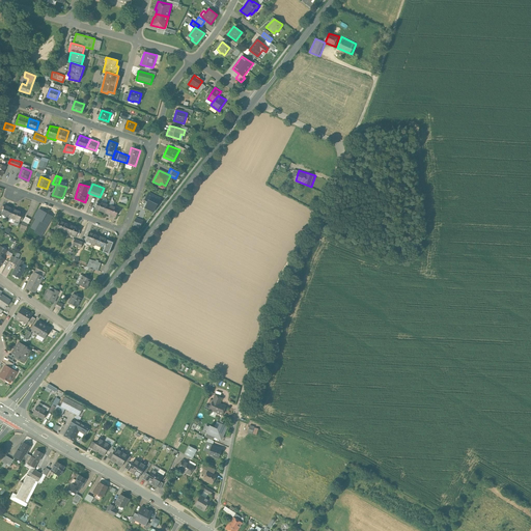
[(161,198),(148,192),(144,200),(147,202),(145,207),(155,213),(161,198)]
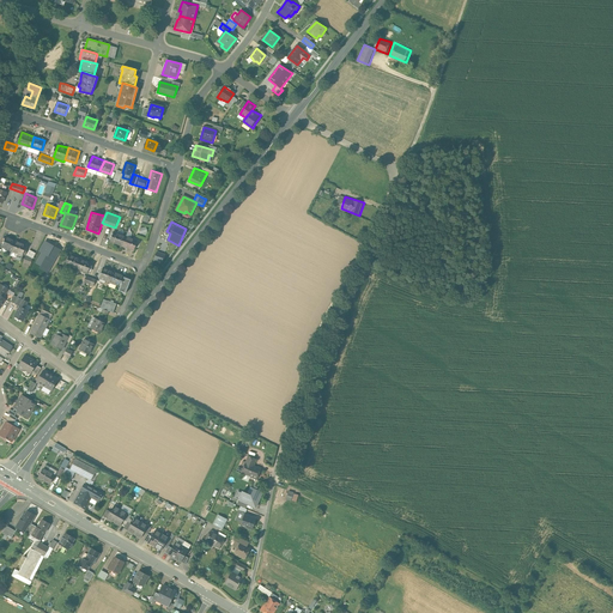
[(123,246),(127,235),(115,230),(110,241),(123,246)]
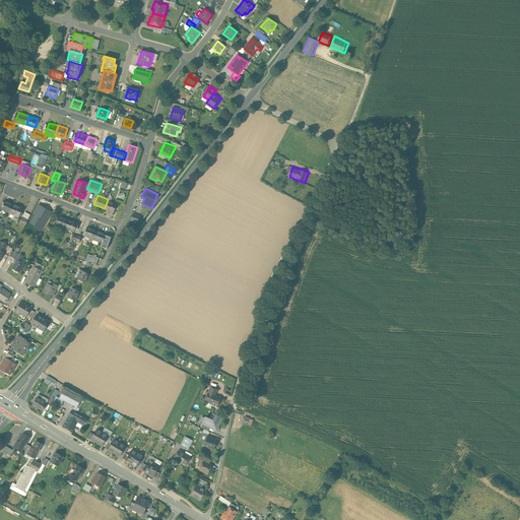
[(14,203),(5,199),(2,208),(11,212),(14,203)]
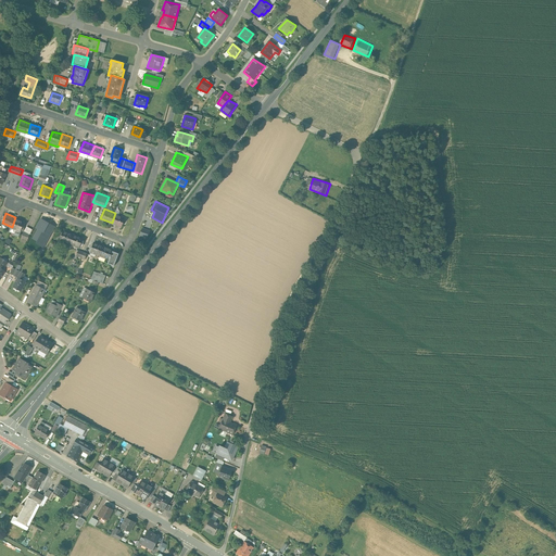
[(115,213),(112,223),(123,227),(126,217),(115,213)]
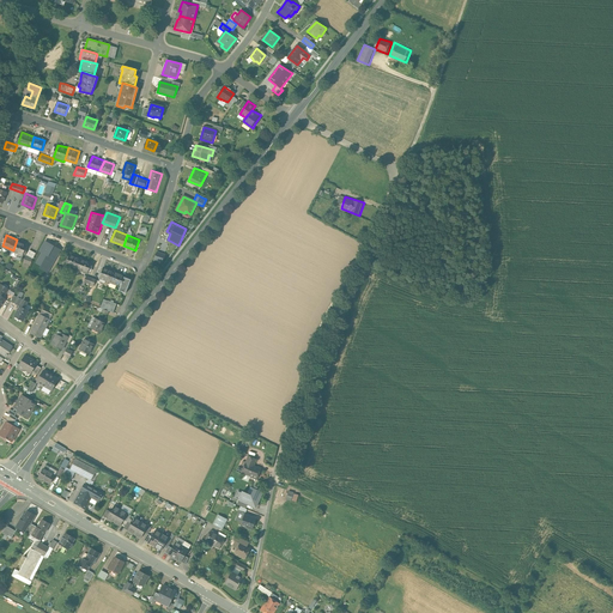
[(24,255),(28,243),(17,240),(13,250),(24,255)]
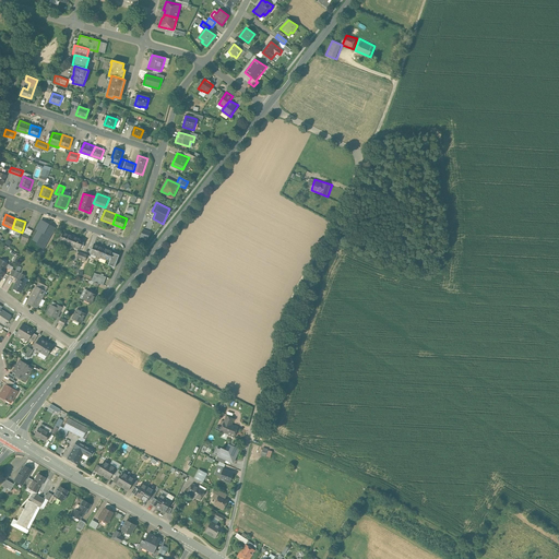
[(45,223),(42,221),(36,229),(38,230),(34,239),(38,241),(39,240),(45,242),(52,228),(45,224),(45,223)]
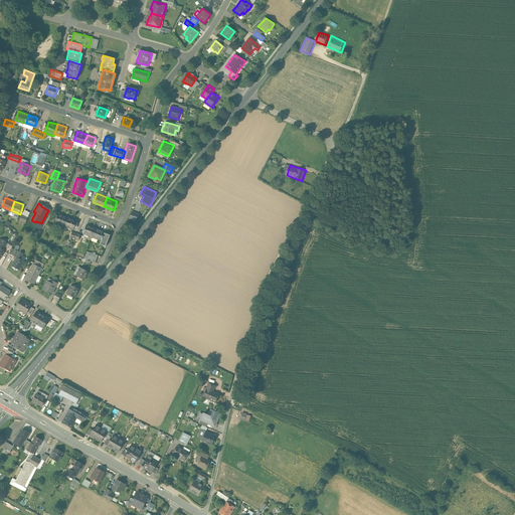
[(129,220),(136,223),(139,214),(132,211),(129,220)]
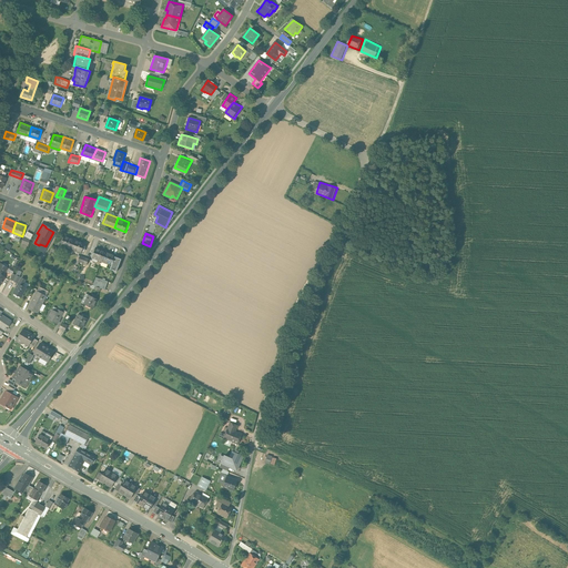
[(74,240),(64,236),(61,245),(71,250),(74,240)]
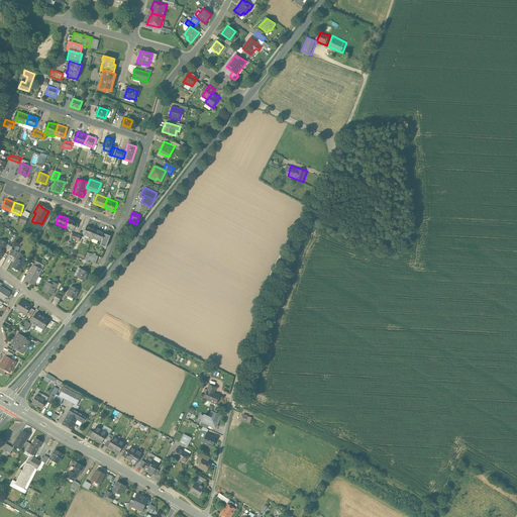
[(77,222),(68,218),(65,227),(74,230),(77,222)]
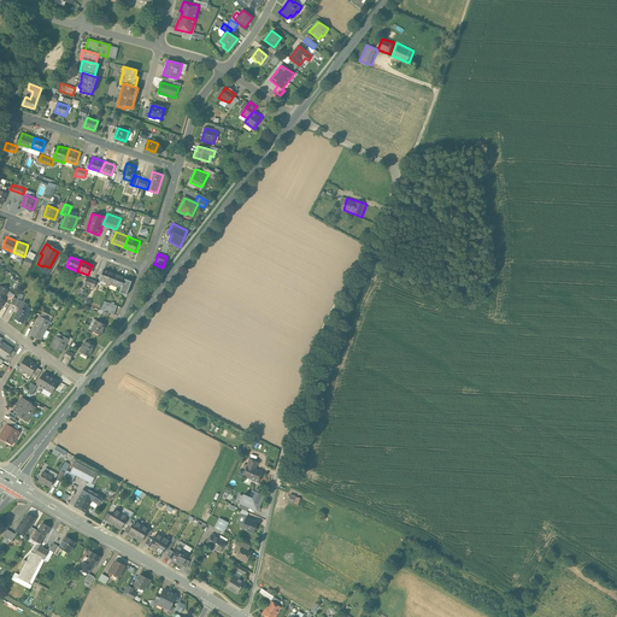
[(115,274),(104,270),(100,280),(111,285),(115,274)]
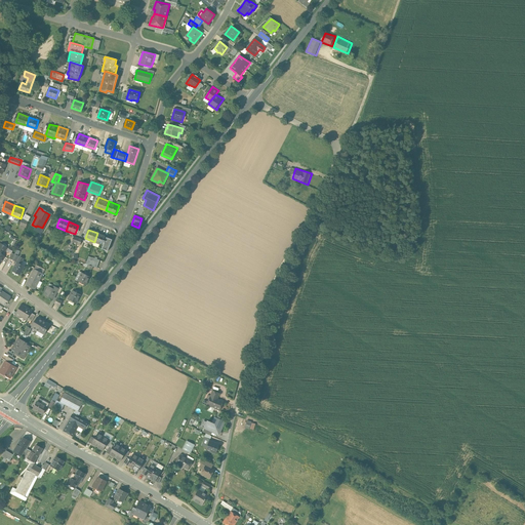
[(107,237),(97,233),(94,242),(104,245),(107,238),(107,237)]
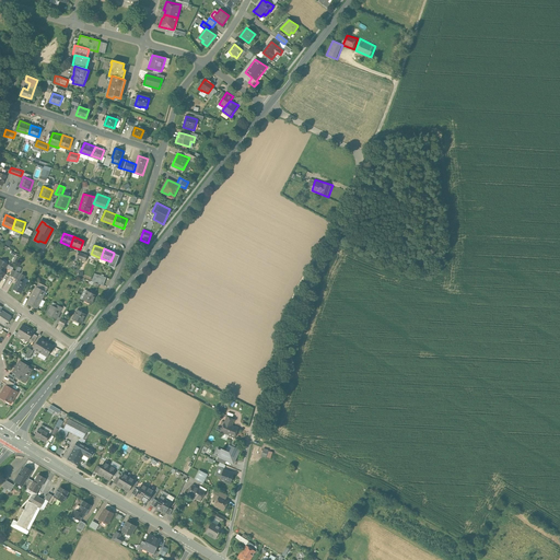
[(114,254),(111,261),(108,266),(115,268),(119,256),(114,254)]
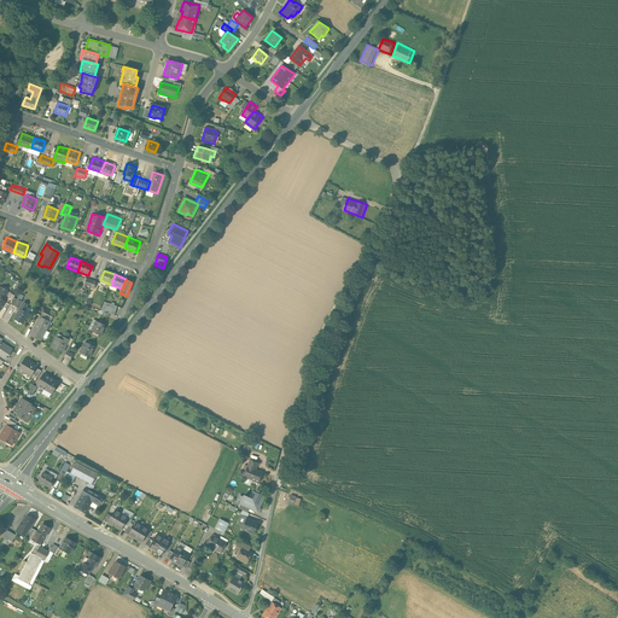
[(17,297),(13,303),(21,307),(24,301),(17,297)]
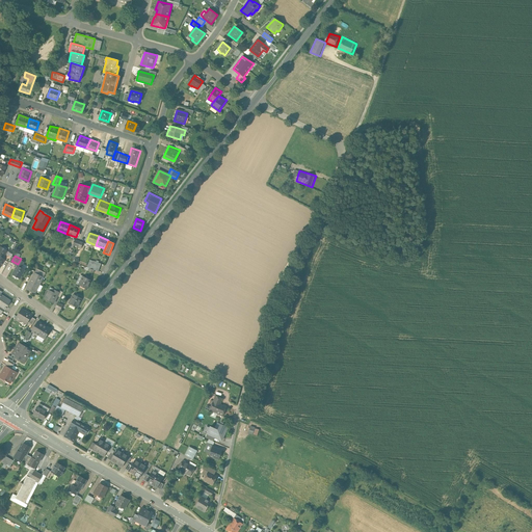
[(12,273),(21,278),(27,269),(22,266),(25,261),(21,259),(18,264),(12,273)]
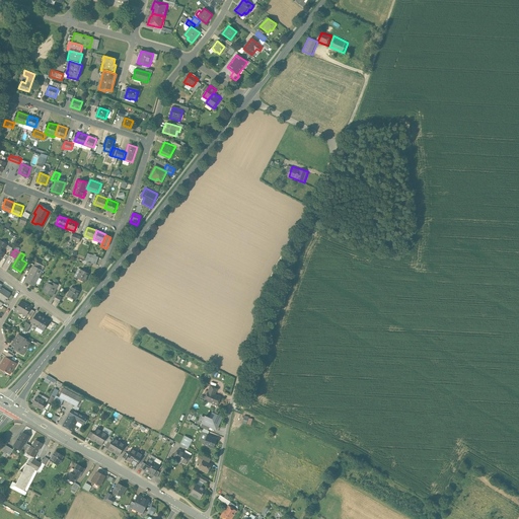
[(45,270),(34,266),(26,281),(35,287),(45,270)]
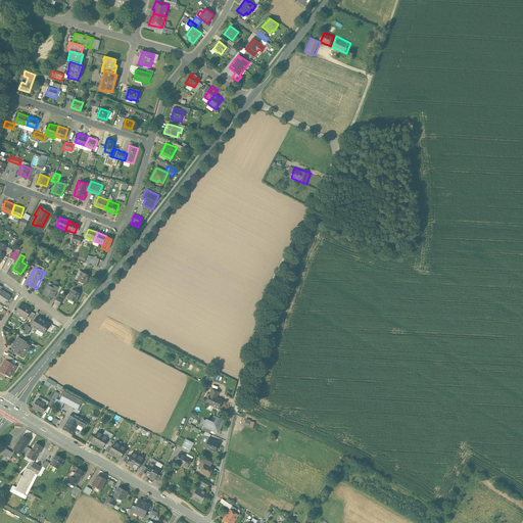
[(87,283),(91,275),(80,270),(76,278),(87,283)]
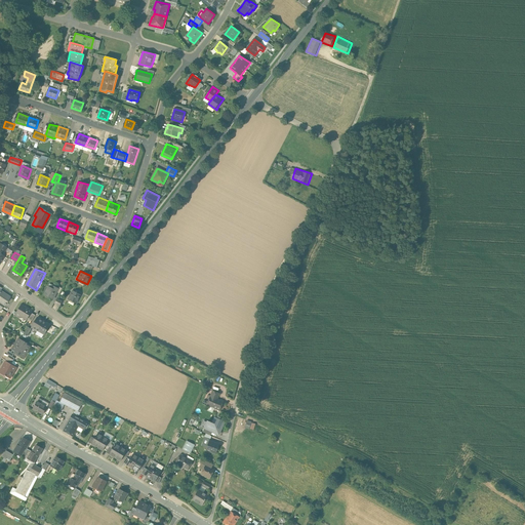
[(49,285),(45,293),(53,298),(59,287),(54,285),(53,287),(49,285)]
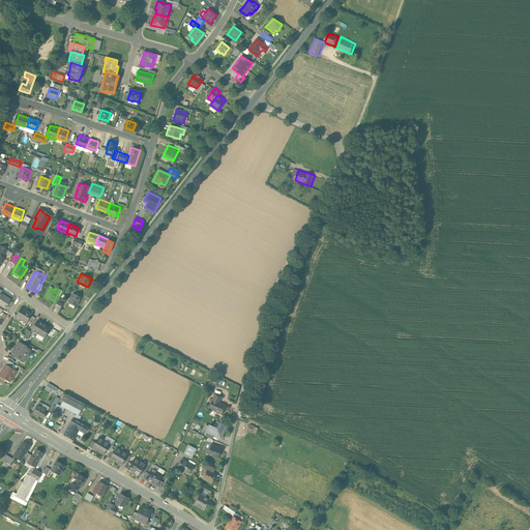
[(0,293),(0,292),(0,305),(4,310),(10,299),(0,293)]
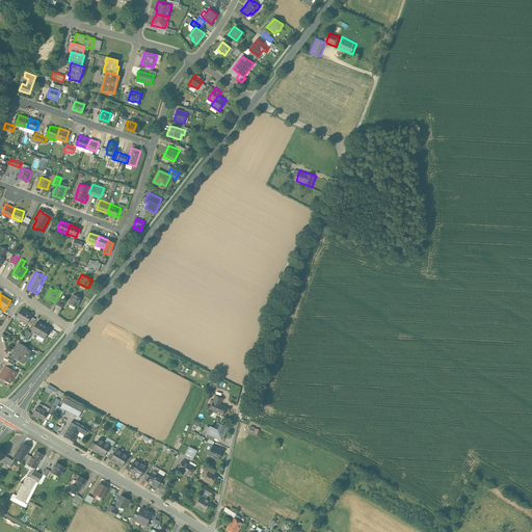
[(82,298),(74,294),(70,303),(77,308),(82,298)]
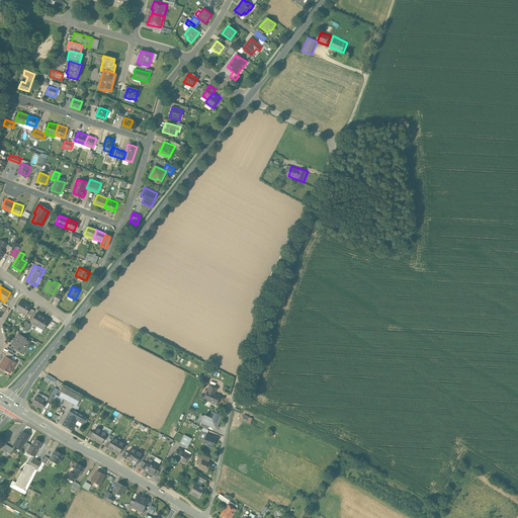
[(22,299),(14,310),(20,314),(21,312),(27,315),(33,306),(22,299)]
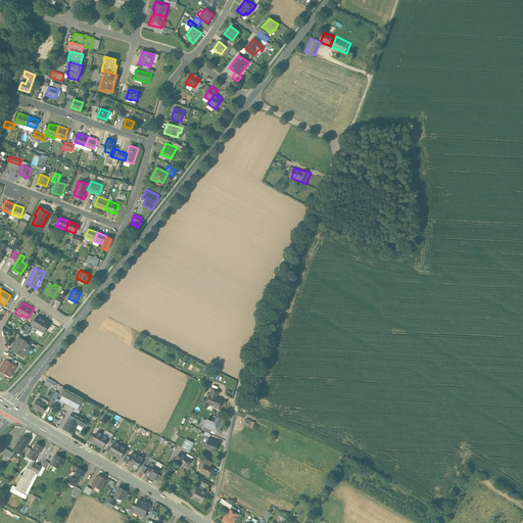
[(46,332),(51,322),(38,314),(32,325),(34,326),(46,332)]
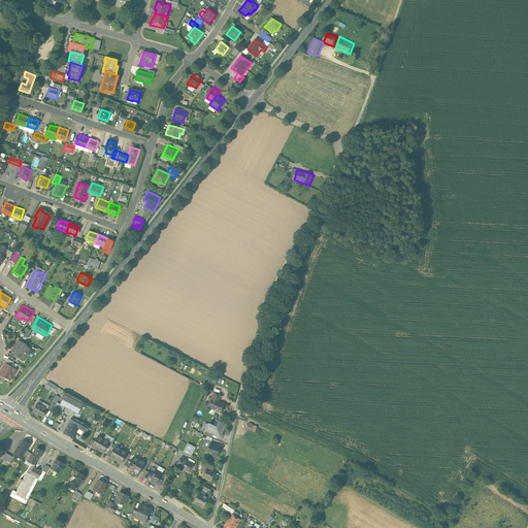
[(25,359),(32,348),(20,338),(11,351),(25,359)]
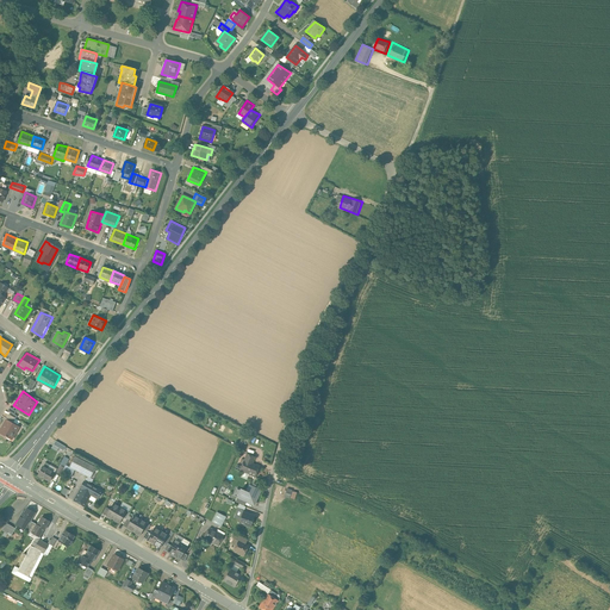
[(19,427),(8,421),(7,421),(2,428),(1,428),(0,429),(0,433),(7,437),(11,439),(14,431),(16,431),(17,433),(19,427)]
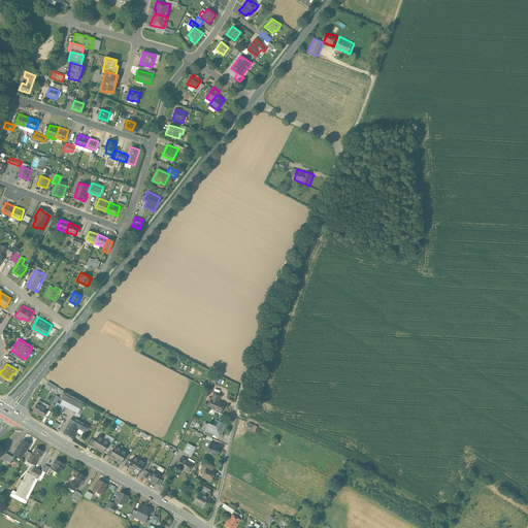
[(221,413),(225,404),(225,403),(219,401),(221,396),(213,393),(209,404),(208,404),(205,402),(204,406),(221,413)]
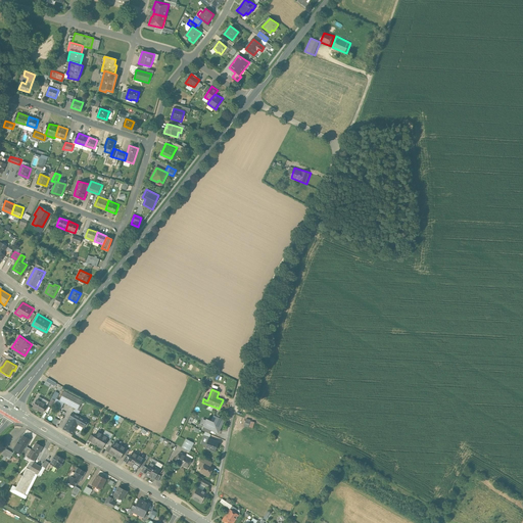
[(78,410),(80,407),(83,400),(64,391),(59,400),(78,410)]
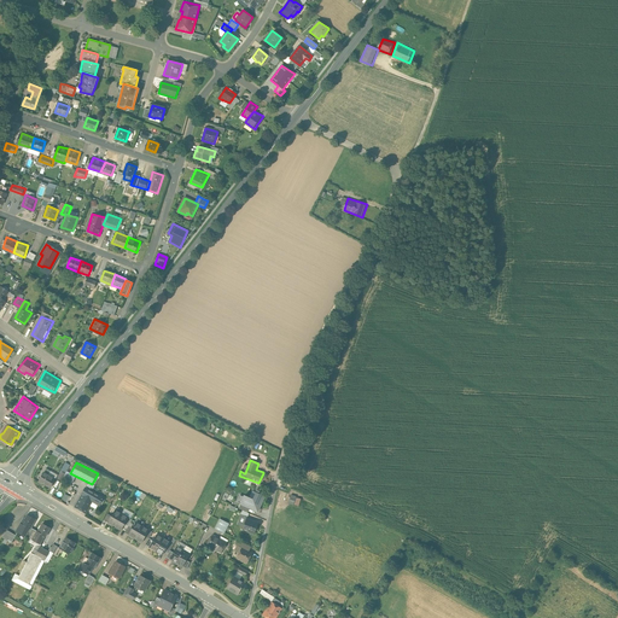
[(50,474),(51,472),(51,471),(52,471),(47,468),(39,482),(44,484),(44,483),(51,488),(56,478),(50,474)]
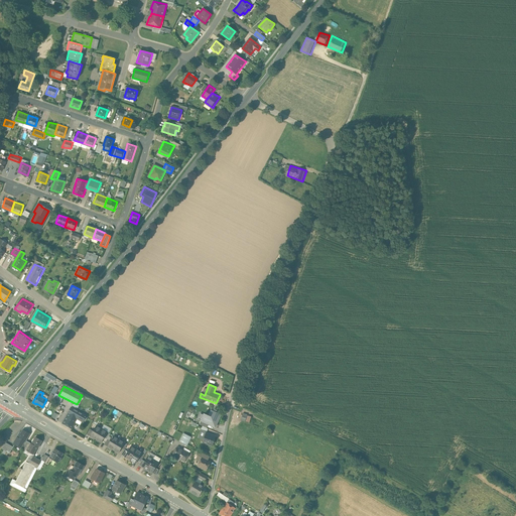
[(72,407),(62,423),(61,423),(72,429),(78,419),(83,422),(86,416),(72,407)]
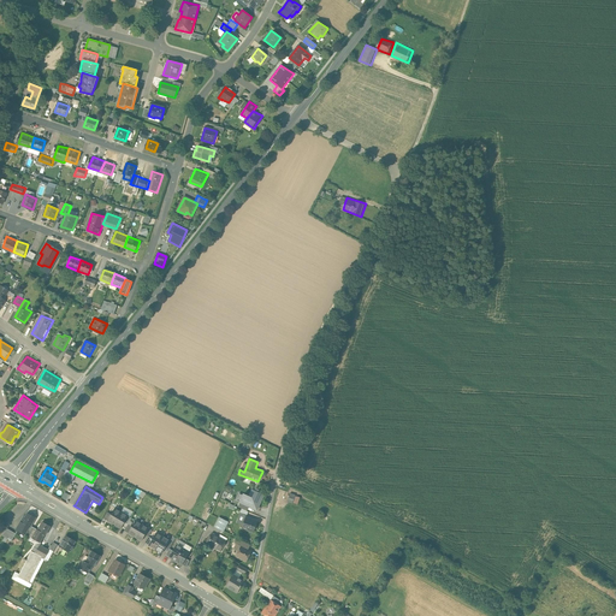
[(254,490),(250,496),(244,492),(240,502),(256,510),(264,495),(254,490)]
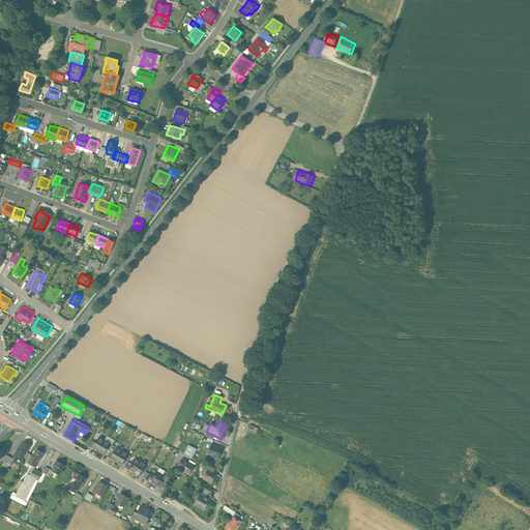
[(92,448),(98,451),(105,441),(98,437),(92,448)]
